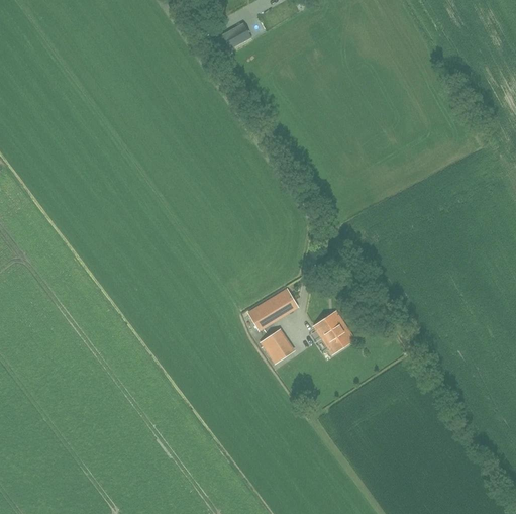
[(274,23),(293,14),(290,6),(270,14),(274,23)]
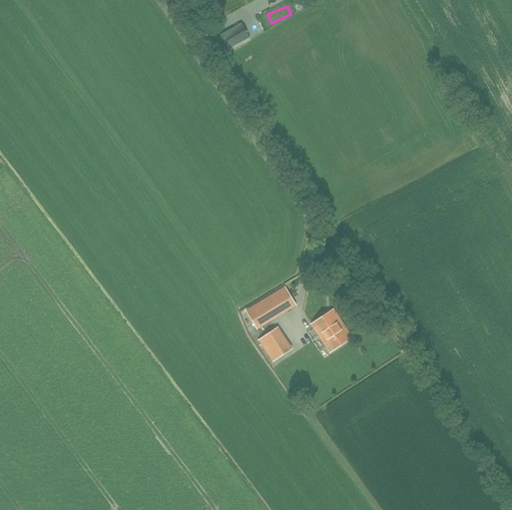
[(258,18),(265,30),(273,25),(266,13),(258,18)]
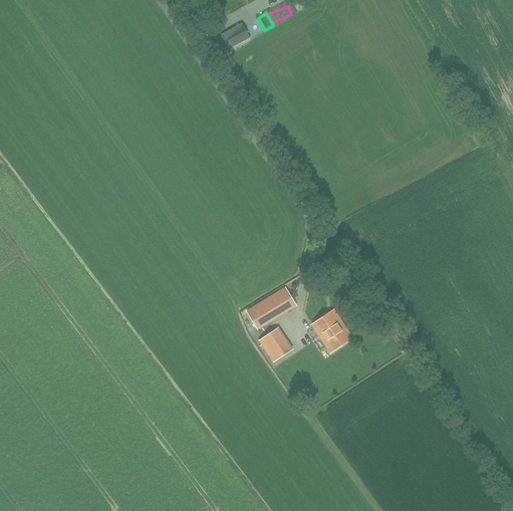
[(244,39),(250,35),(243,21),(236,25),(222,33),(230,46),(244,39)]
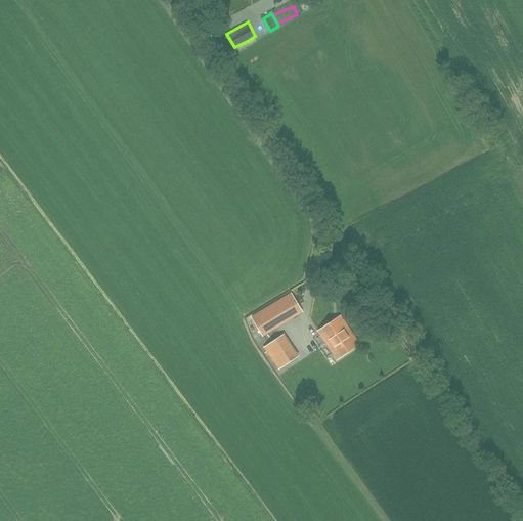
[(302,308),(292,292),(253,315),(263,332),(302,308)]
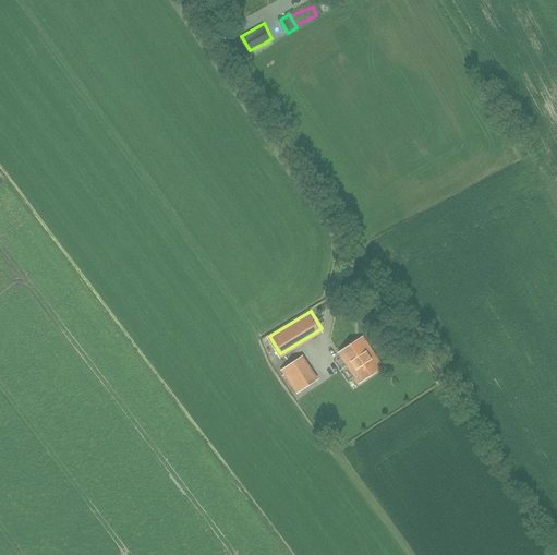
[(339,350),(359,381),(382,365),(362,335),(339,350)]
